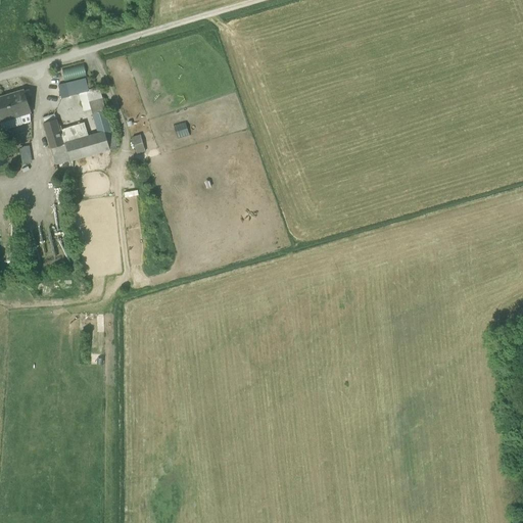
[(64,83),(83,78),(87,77),(84,64),(61,69),(64,83)]
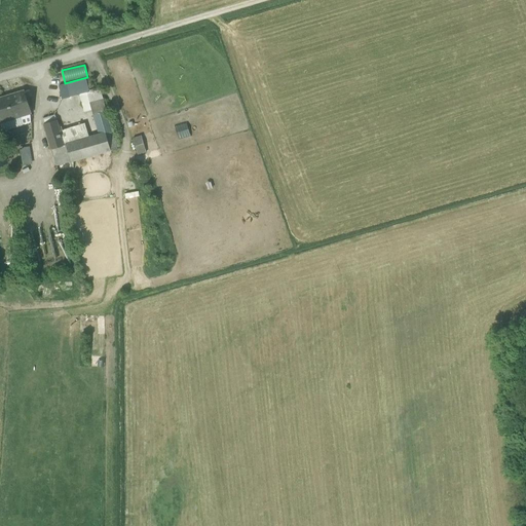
[(79,95),(87,92),(83,78),(65,83),(55,85),(59,100),(79,95)]
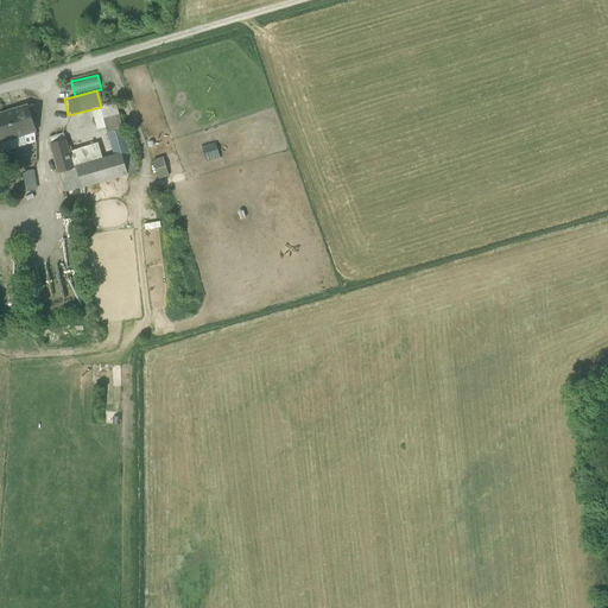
[(115,103),(101,107),(107,130),(109,128),(108,128),(121,124),(115,103)]
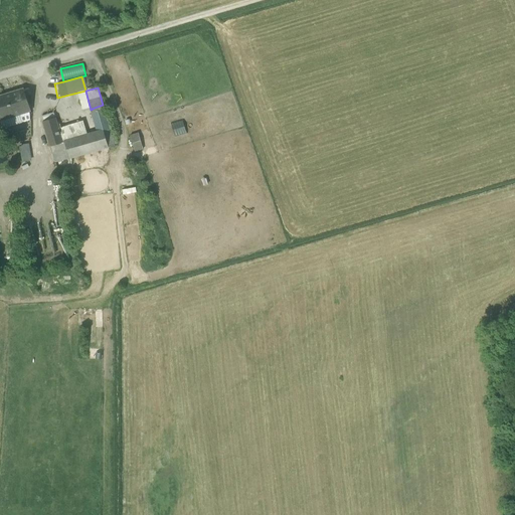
[(0,119),(30,110),(24,90),(0,98),(0,119)]
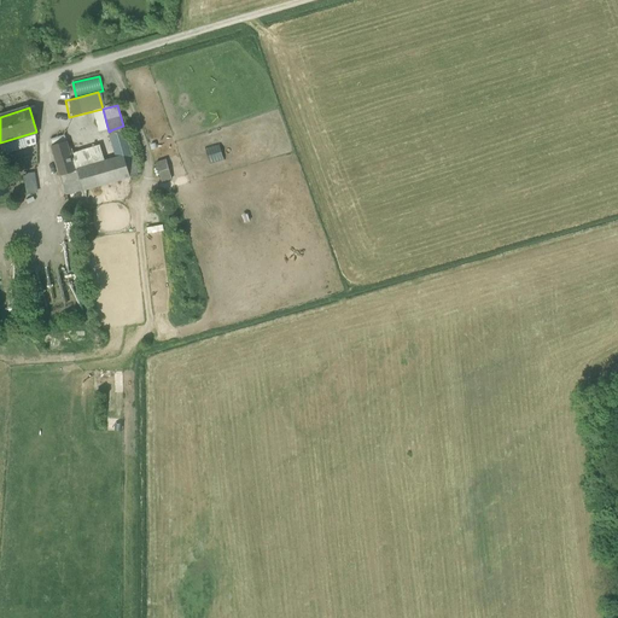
[(99,134),(109,132),(103,109),(93,111),(99,134)]
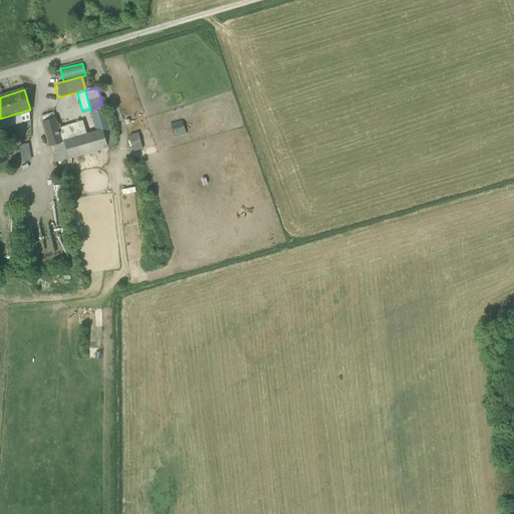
[(103,132),(109,130),(102,104),(91,108),(92,108),(90,109),(98,133),(103,132)]
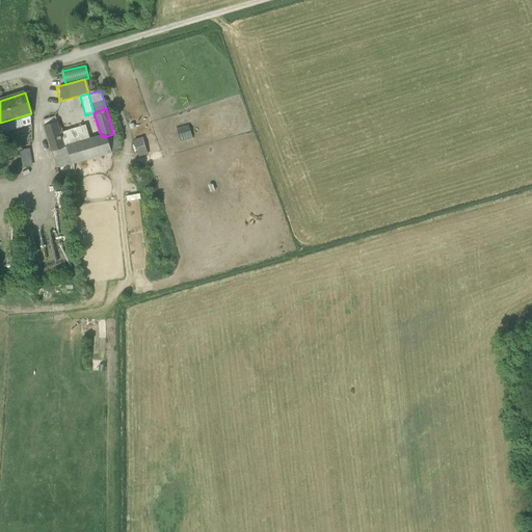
[(32,124),(31,113),(0,123),(0,125),(2,133),(3,133),(32,124)]
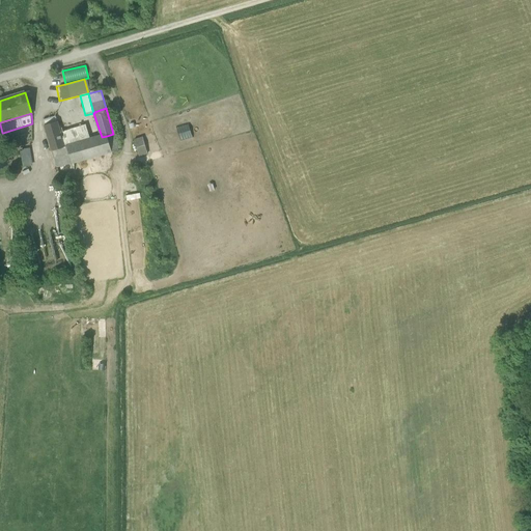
[(44,120),(45,127),(56,123),(54,117),(44,120)]
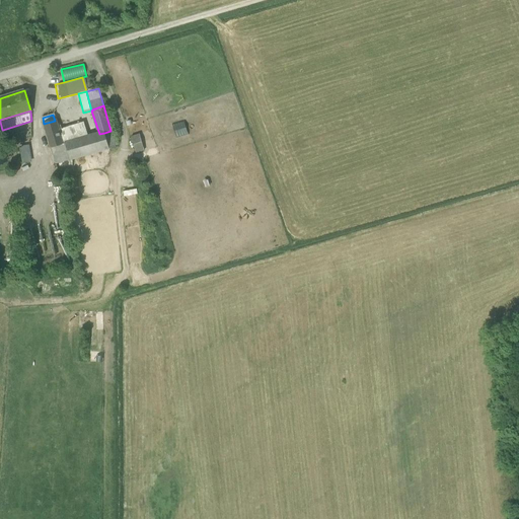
[(31,121),(3,130),(6,139),(31,131),(31,121)]
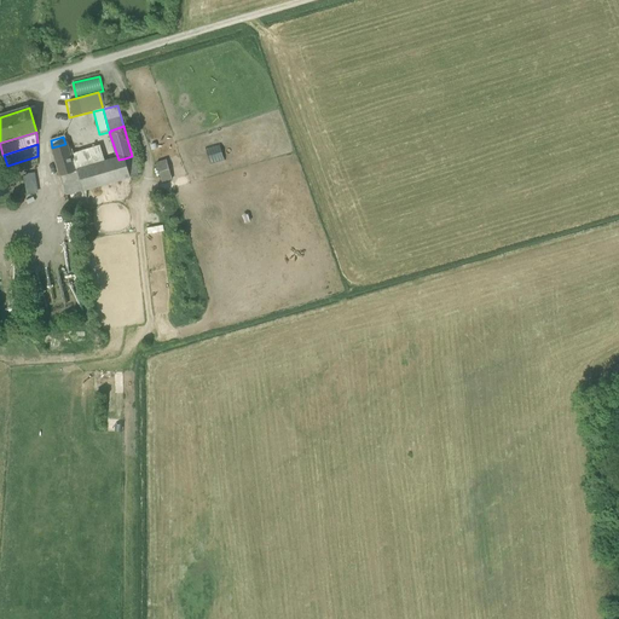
[(69,155),(65,144),(52,148),(62,175),(74,172),(69,155)]
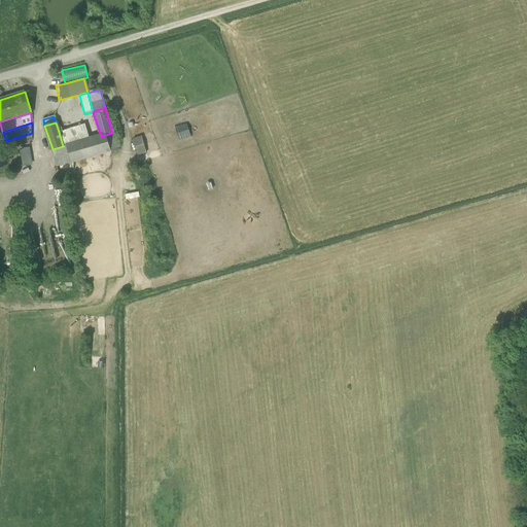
[(66,145),(90,139),(85,125),(59,132),(63,146),(66,145)]
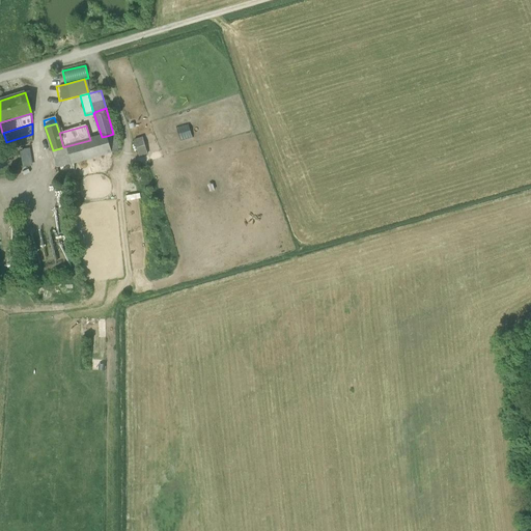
[(147,155),(140,132),(132,134),(139,157),(147,155)]
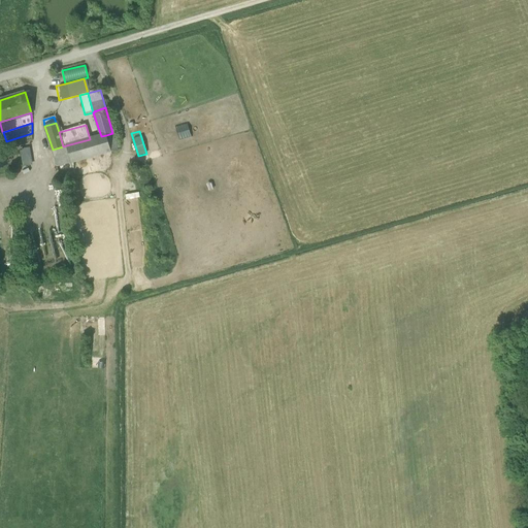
[(112,133),(106,135),(110,153),(118,151),(112,133)]
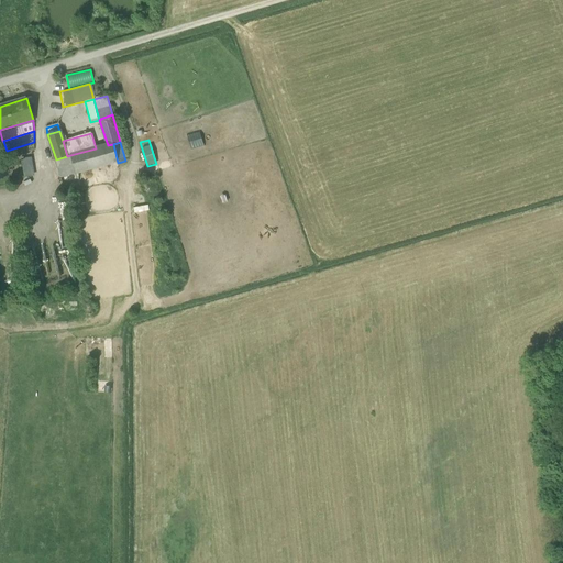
[(70,155),(76,174),(118,163),(113,144),(108,145),(96,148),(70,155)]
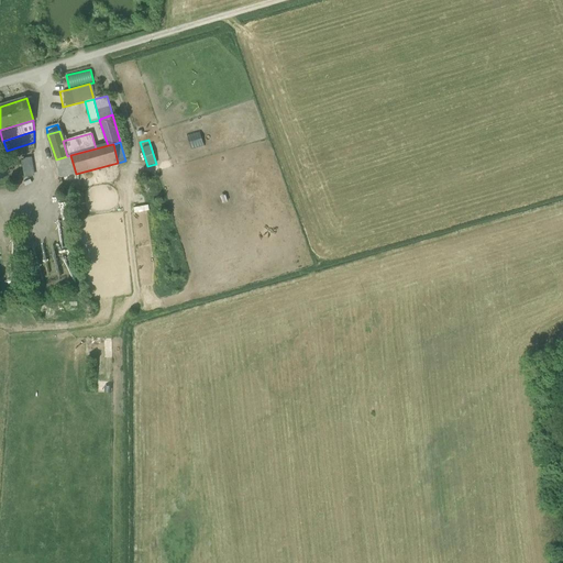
[(67,156),(56,159),(62,177),(76,174),(70,155),(67,156)]
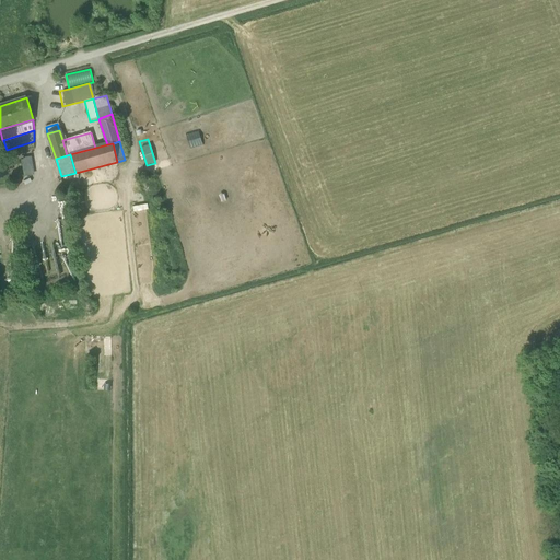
[(107,200),(107,211),(120,210),(119,199),(107,200)]
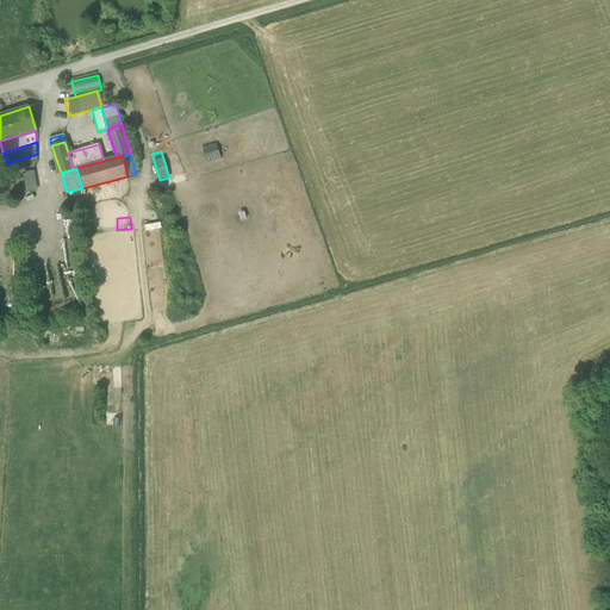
[(160,222),(144,225),(145,232),(161,229),(160,222)]
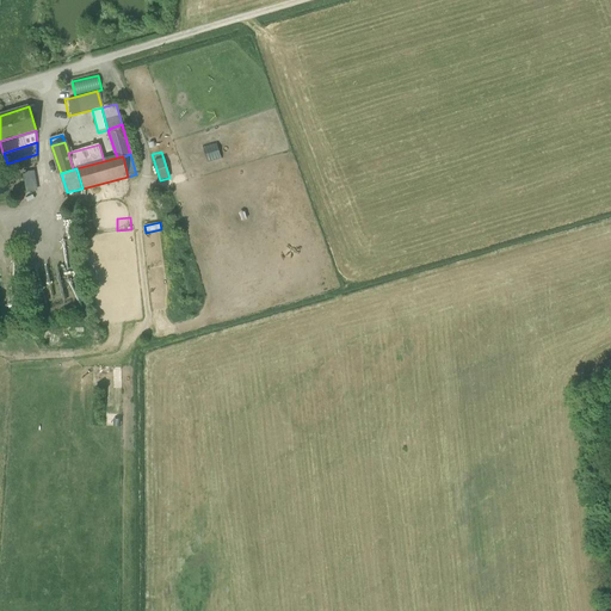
[(153,236),(143,238),(144,253),(154,252),(153,236)]
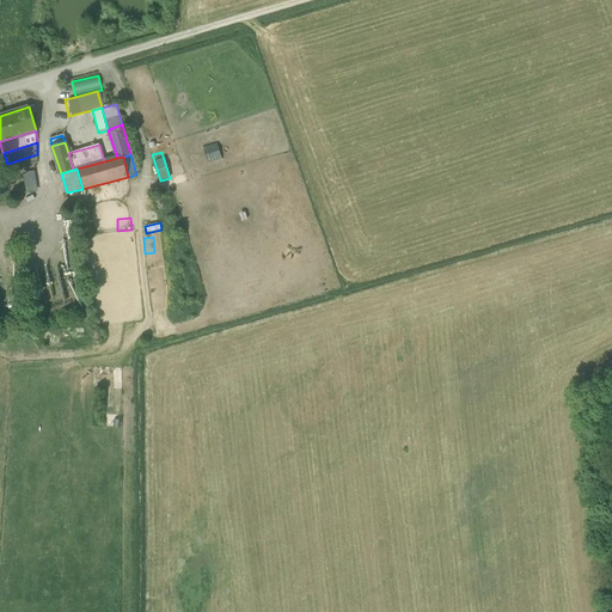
[(148,288),(158,287),(158,273),(147,274),(148,288)]
